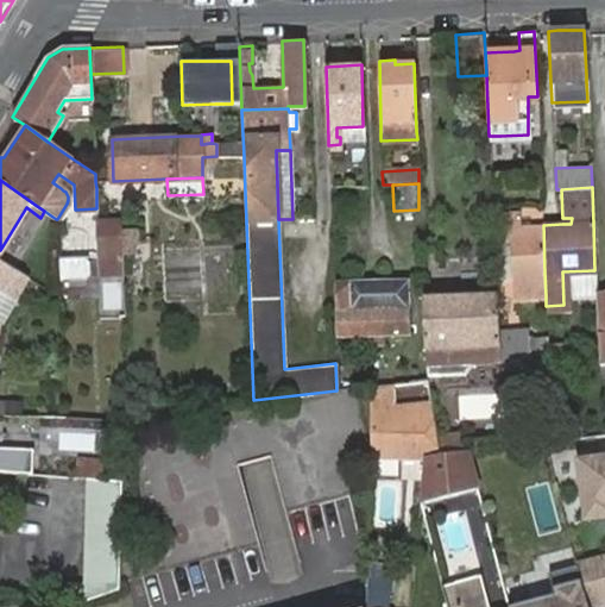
[(544,273),(543,225),(518,225),(517,212),(499,213),(500,239),(504,239),(510,239),(511,296),(546,295),(544,273)]
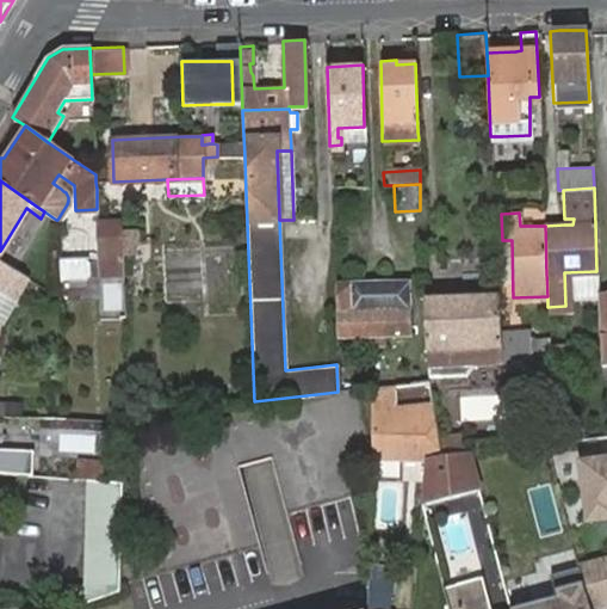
[(98,257),(122,257),(121,220),(97,220),(98,257)]
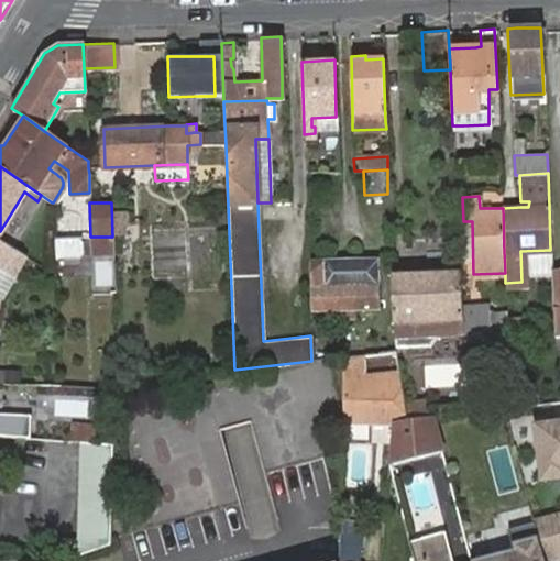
[(78,237),(54,238),(55,256),(79,255),(78,237)]
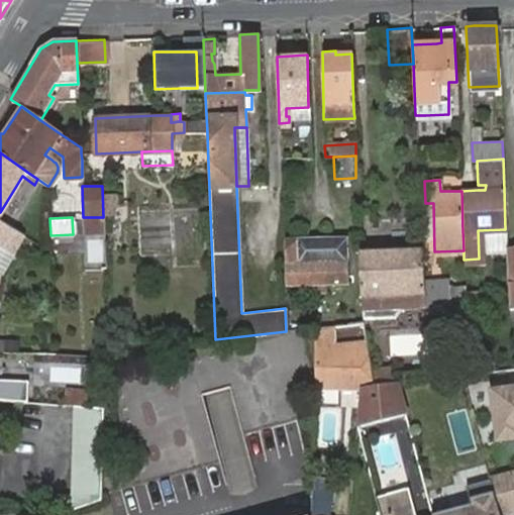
[(103,217),(83,217),(84,230),(104,230),(103,217)]
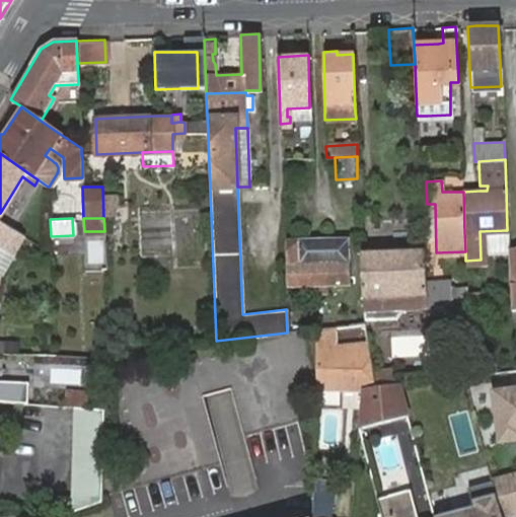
[(0,242),(13,250),(22,236),(0,222),(0,242)]
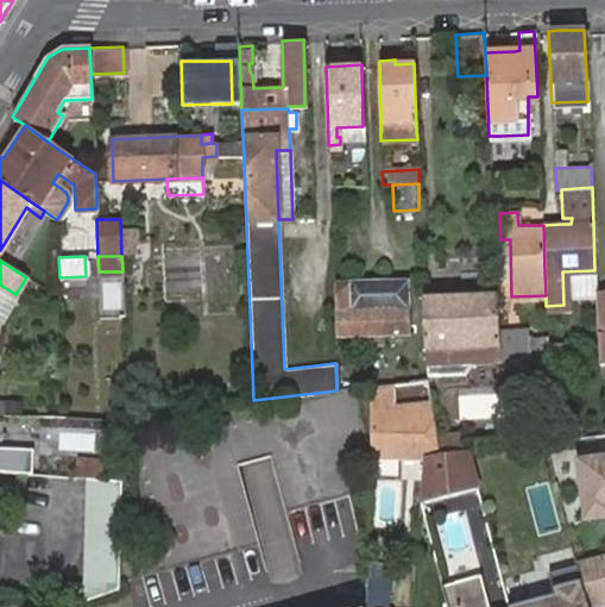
[(405,281),(333,282),(334,335),(359,333),(409,333),(405,281)]
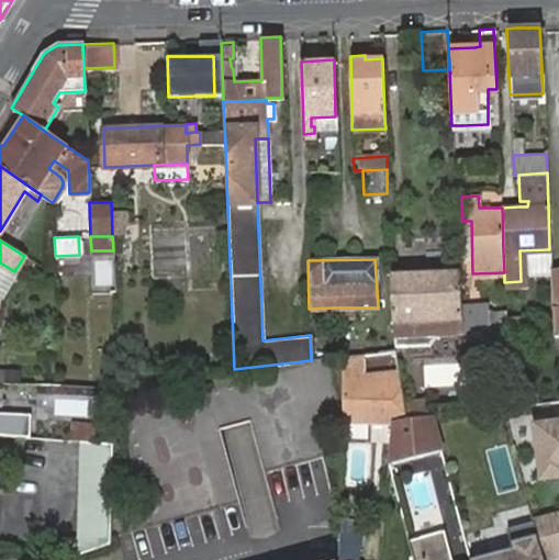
[(0,291),(14,271),(0,262),(0,291)]
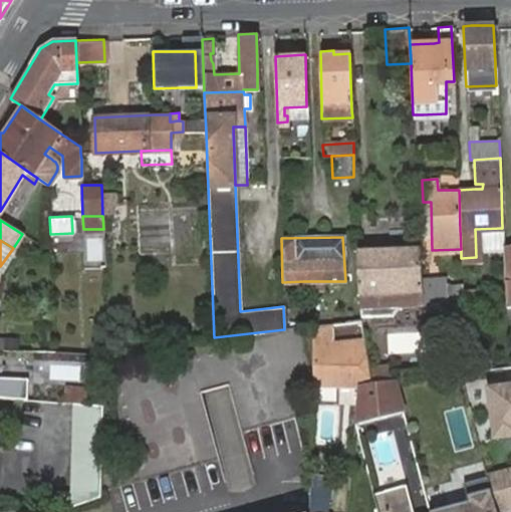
[(419,247),(356,251),(358,293),(359,316),(391,315),(399,305),(422,304),(422,289),(419,247)]
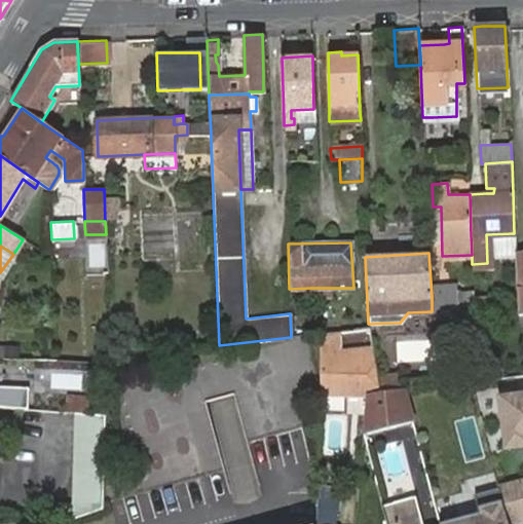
[(456,317),(454,284),(434,285),(436,319),(456,317)]
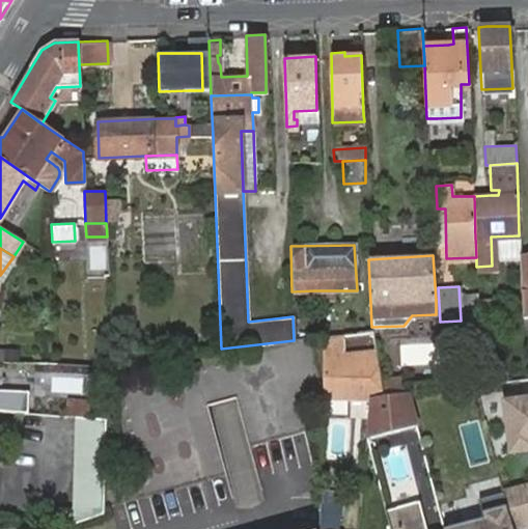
[(478,301),(478,293),(464,294),(465,319),(479,318),(478,301)]
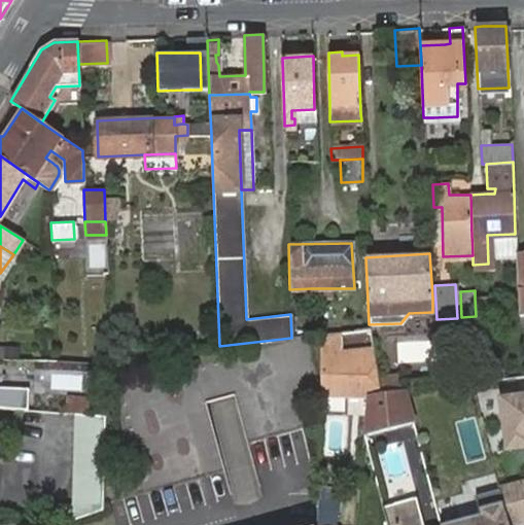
[(491,298),(475,299),(476,316),(492,316),(491,298)]
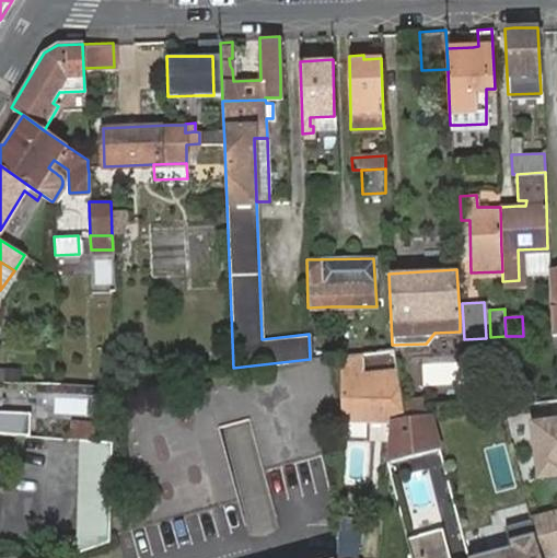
[(336,340),(310,344),(310,359),(337,356),(336,340)]
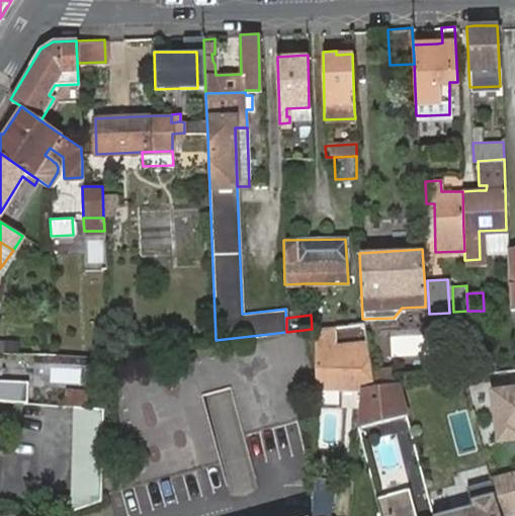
[(315,328),(315,347),(313,388),(360,389),(360,388),(372,385),(370,371),(366,350),(365,342),(333,347),(333,326),(315,328)]
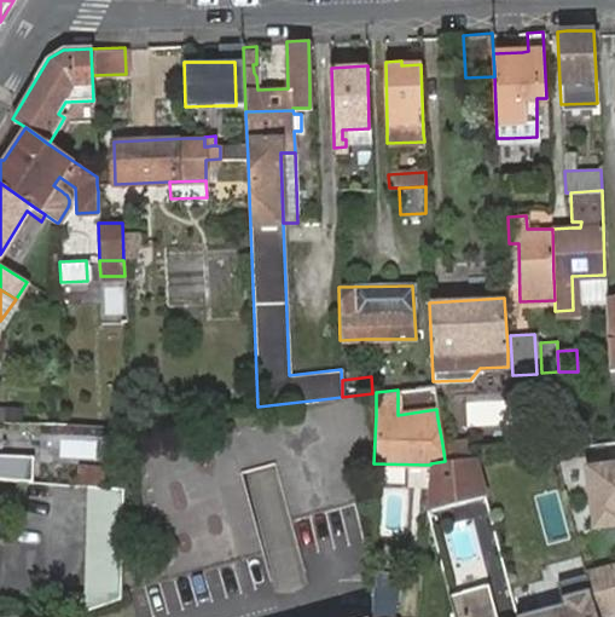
[(442,444),(445,461),(469,459),(465,440),(442,444)]
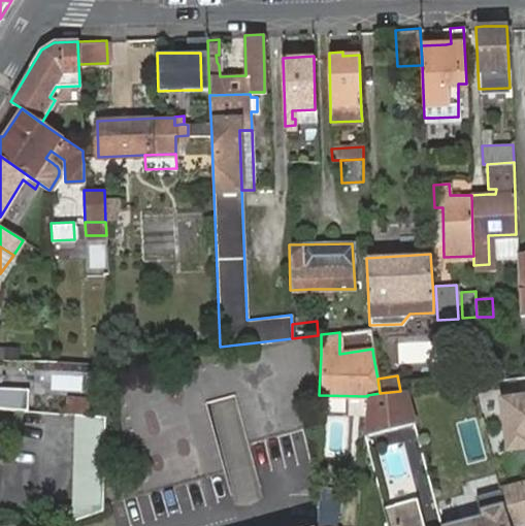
[(365,417),(364,434),(412,421),(403,391),(400,391),(380,393),(367,395),(367,396),(365,417)]
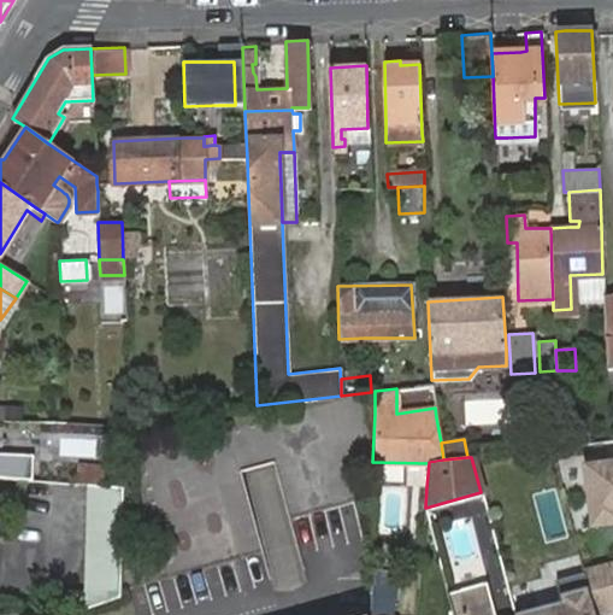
[(612,461),(587,464),(594,525),(612,521),(612,461)]
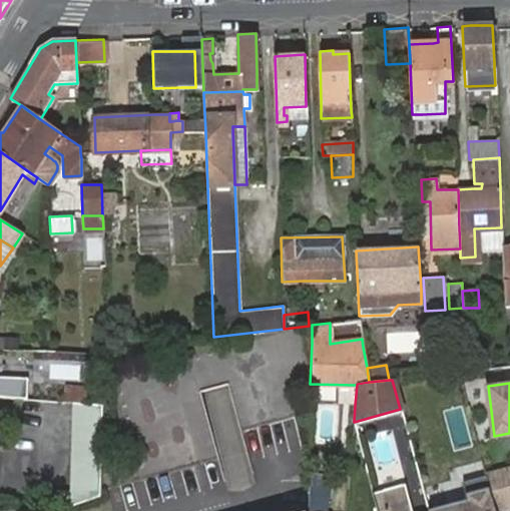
[(64,386),(63,401),(72,401),(85,402),(86,387),(64,386)]
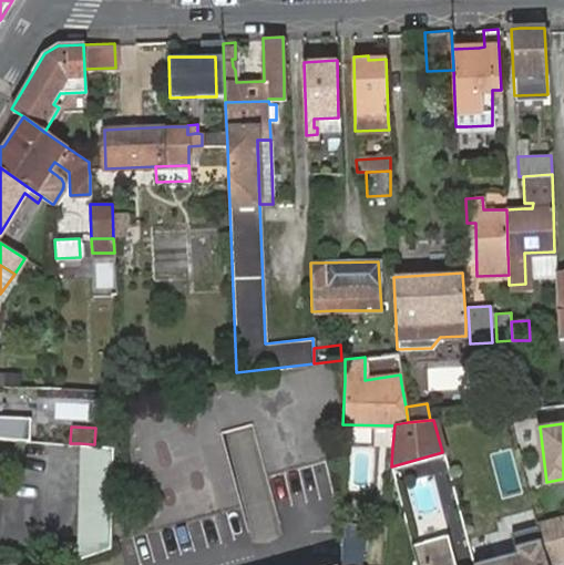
[(94,444),(80,443),(78,543),(62,543),(62,556),(79,558),(111,547),(113,447),(94,444)]
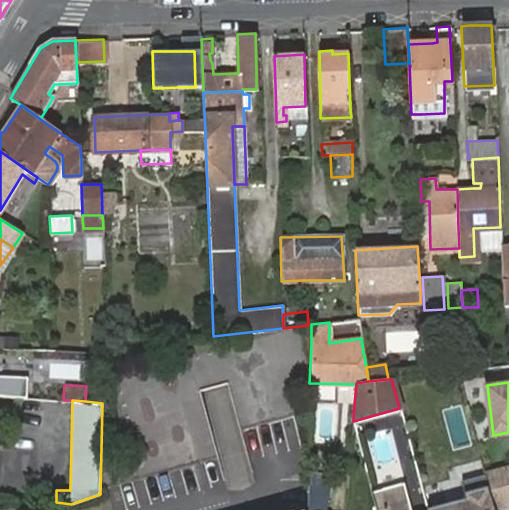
[(487,493),(426,509),(494,509),(494,508),(508,504),(508,461),(481,469),(487,493)]
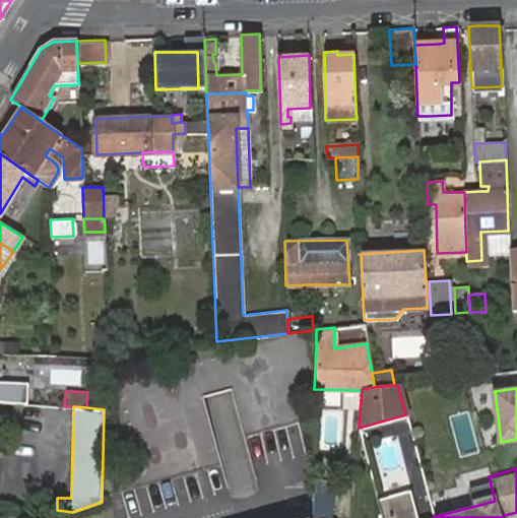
[(415,517),(407,483),(375,492),(381,517),(415,517)]
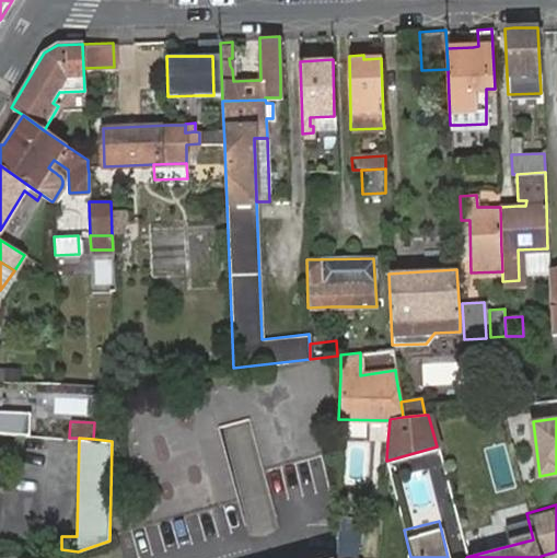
[(355,557),(356,543),(337,542),(335,557),(355,557)]
